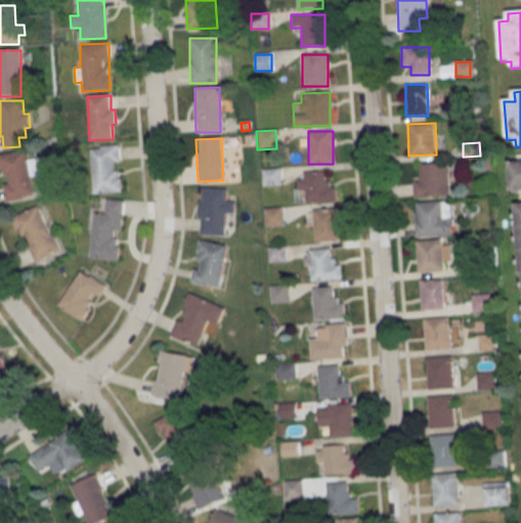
[(123,192),(122,178),(119,178),(119,171),(116,171),(115,162),(119,162),(118,145),(91,146),(93,193),(123,192)]
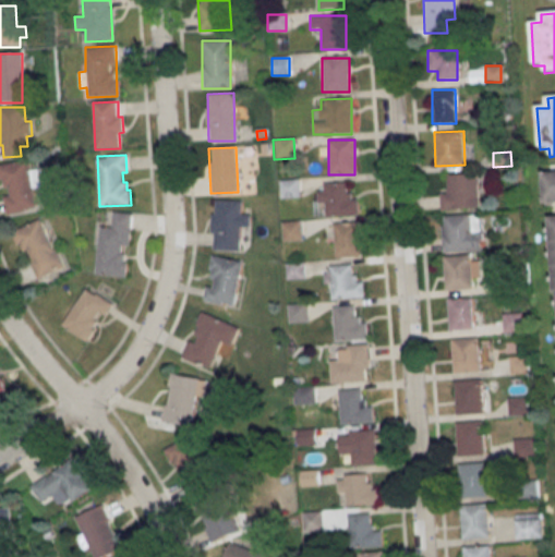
[(0,186),(4,215),(40,209),(34,169),(29,170),(28,160),(0,165),(0,186)]
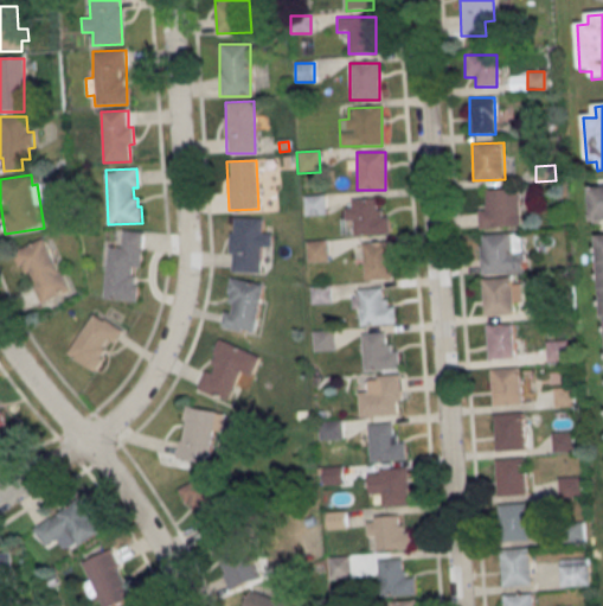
[(602,184),(588,185),(590,222),(602,221),(602,184)]
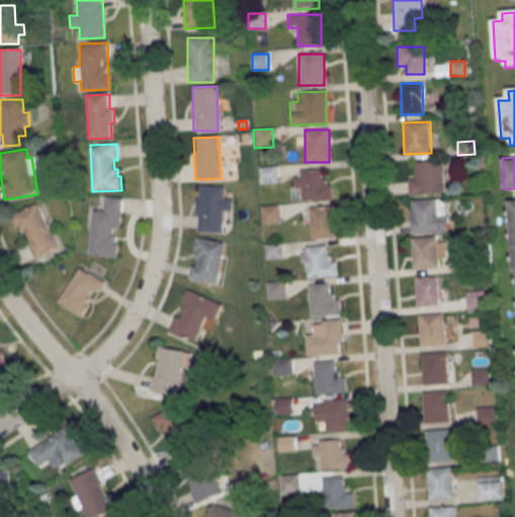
[(407,175),(408,194),(443,194),(442,162),(415,163),(415,175),(407,175)]
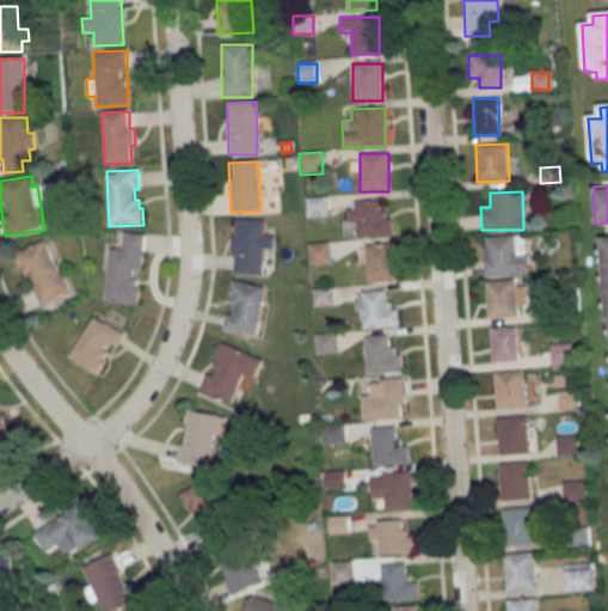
[(306,199),(306,218),(326,218),(326,199),(306,199)]
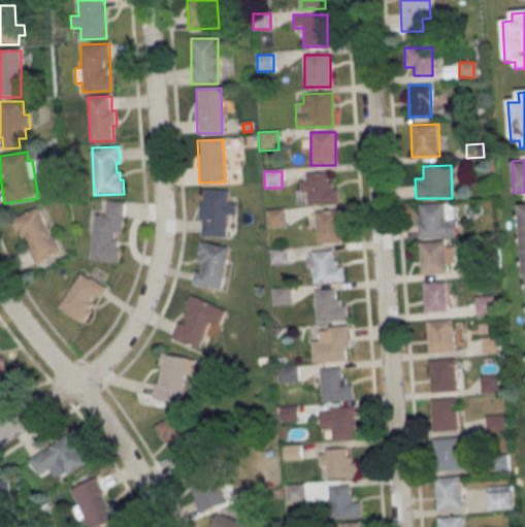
[(297,204),(337,205),(337,186),(327,185),(327,175),(298,174),(297,204)]
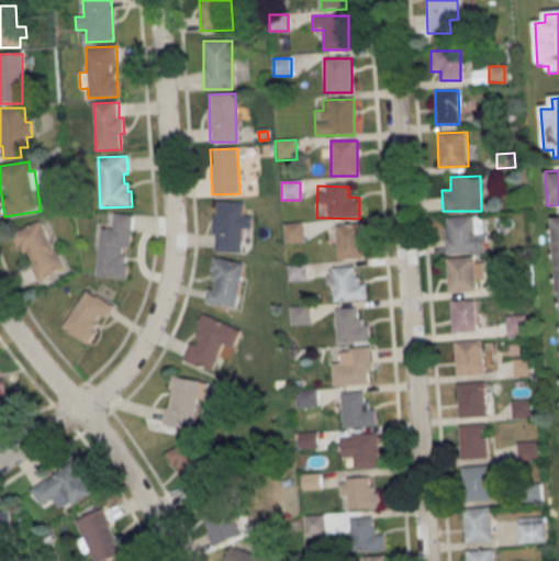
[(242,202),(213,201),(212,253),(239,253),(241,229),(250,229),(250,214),(241,214),(242,202)]
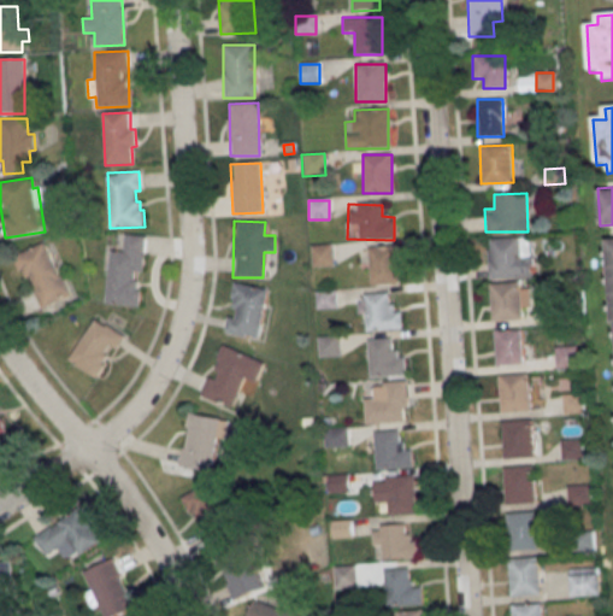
[(145,236),(122,234),(121,250),(108,248),(105,305),(139,308),(145,236)]
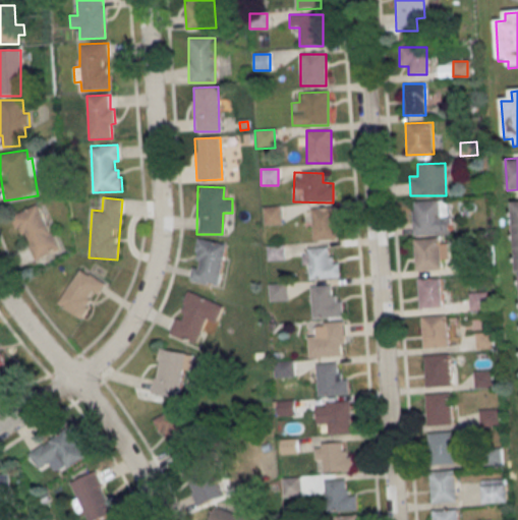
[(448,199),(410,201),(412,235),(449,233),(448,199)]
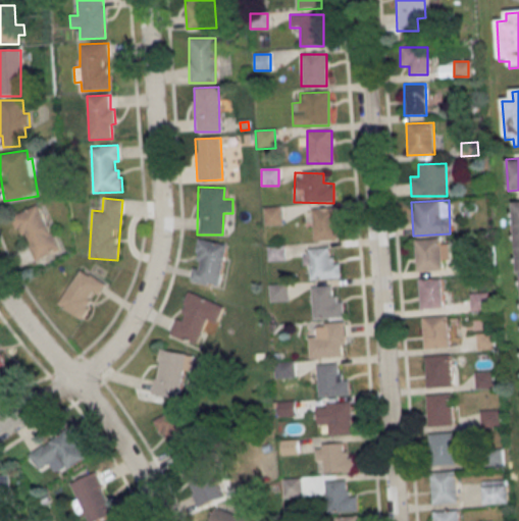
[(56,251),(37,206),(12,216),(32,261),(56,251)]
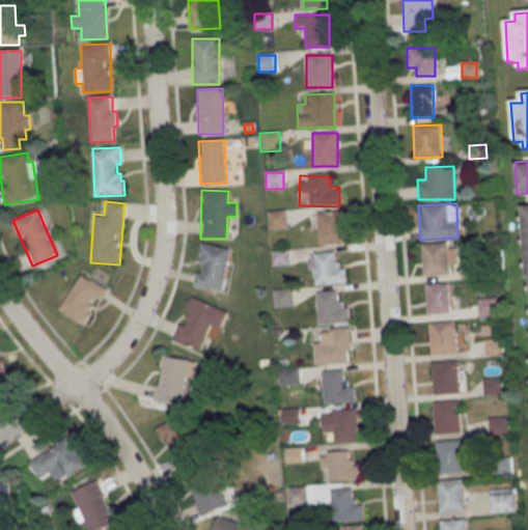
[(268,211),(268,229),(285,229),(285,211),(268,211)]
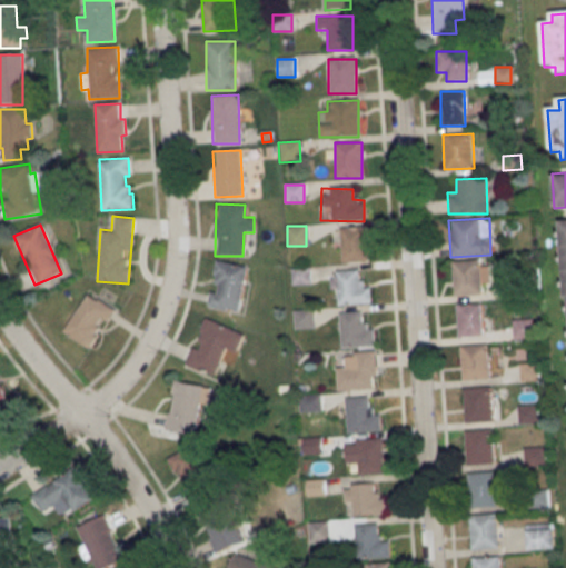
[(340,262),(365,262),(365,228),(340,228),(340,262)]
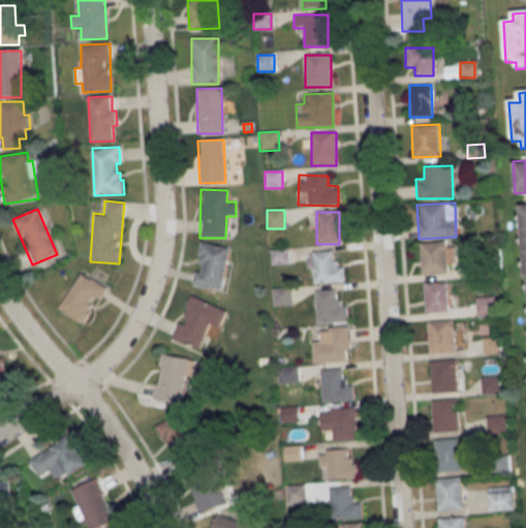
[(192,286),(222,292),(231,250),(199,243),(194,267),(202,268),(199,275),(194,276),(192,286)]
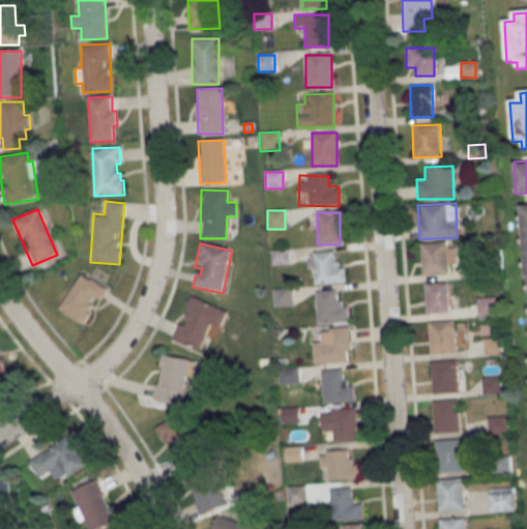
[(421,274),(447,274),(447,265),(455,265),(455,243),(421,243),(421,274)]
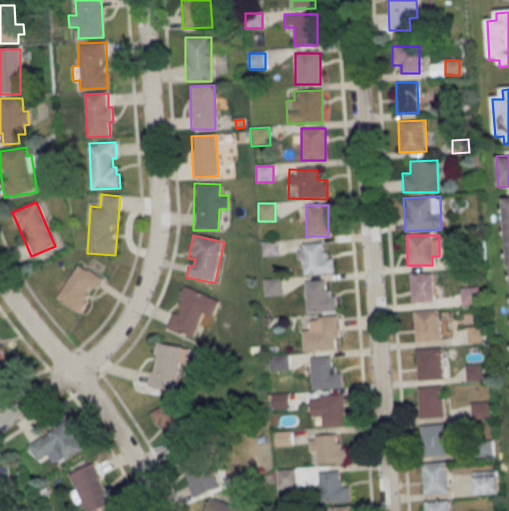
[(262,256),(278,256),(278,241),(262,241),(262,256)]
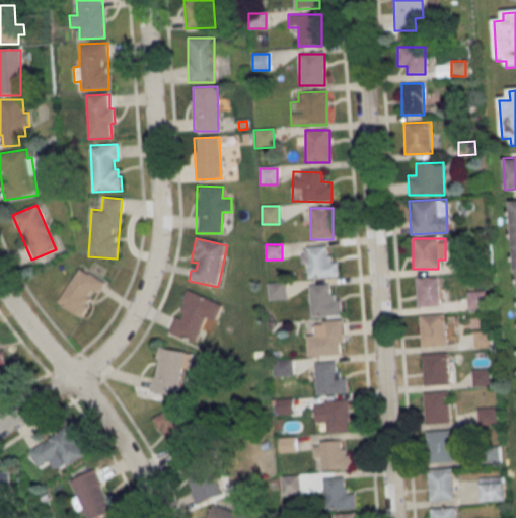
[(337,277),(336,255),(326,256),(325,246),(301,247),(302,279),(337,277)]
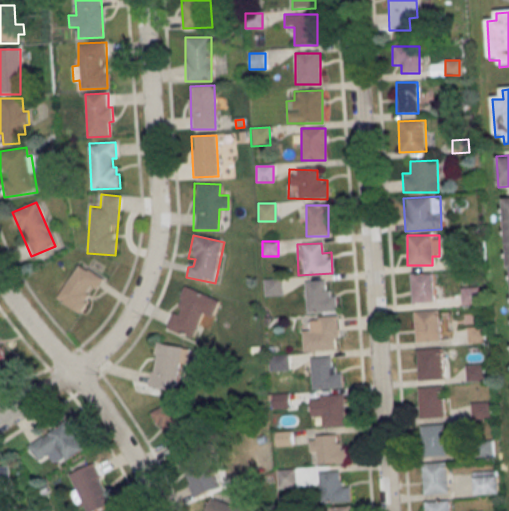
[(80,314),(101,277),(77,263),(56,300),(80,314)]
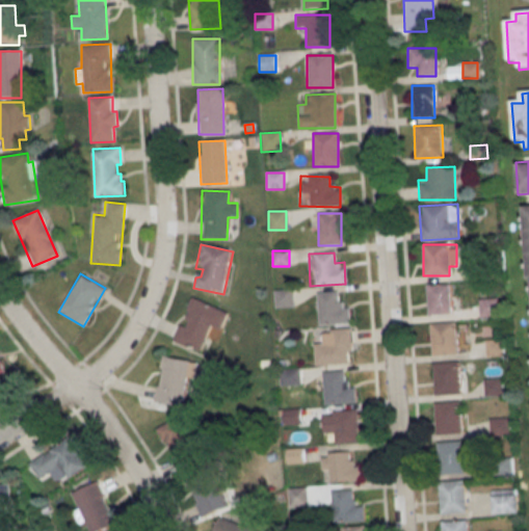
[(449,314),(449,285),(426,285),(426,314),(449,314)]
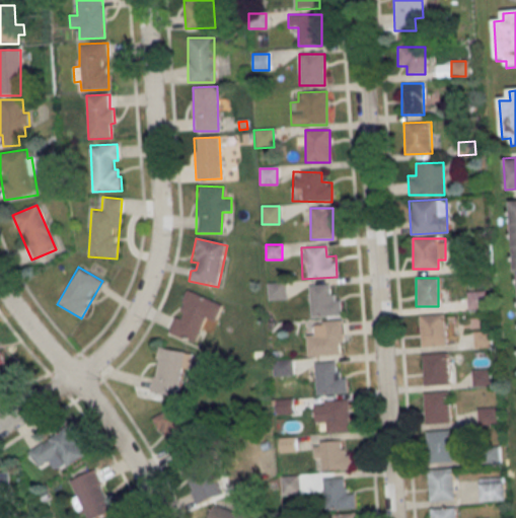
[(266,300),(282,300),(282,283),(266,283),(266,300)]
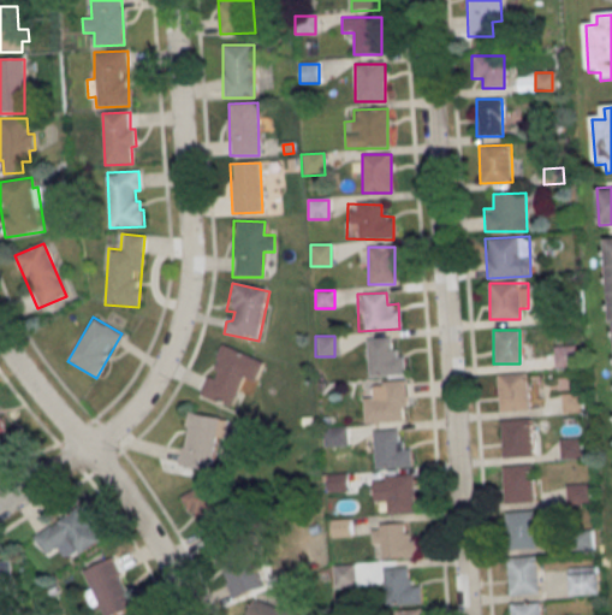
[(368,376),(404,376),(403,352),(391,352),(391,338),(367,339),(368,376)]
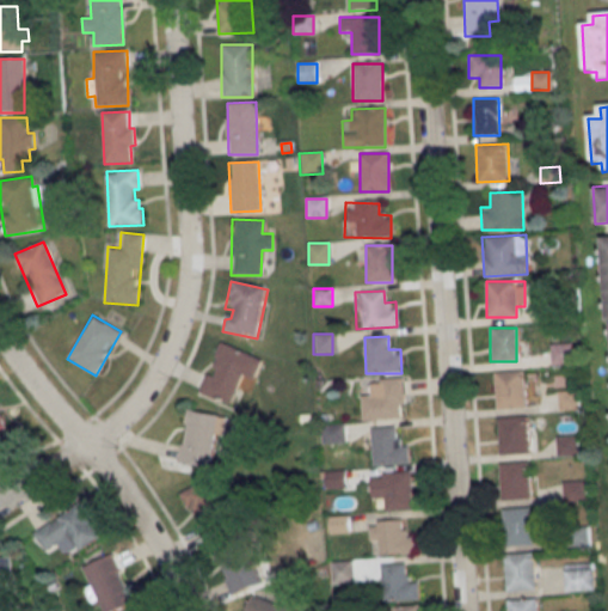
[(198,393),(228,404),(240,376),(251,380),(260,360),(219,343),(210,366),(216,368),(213,377),(206,374),(198,393)]
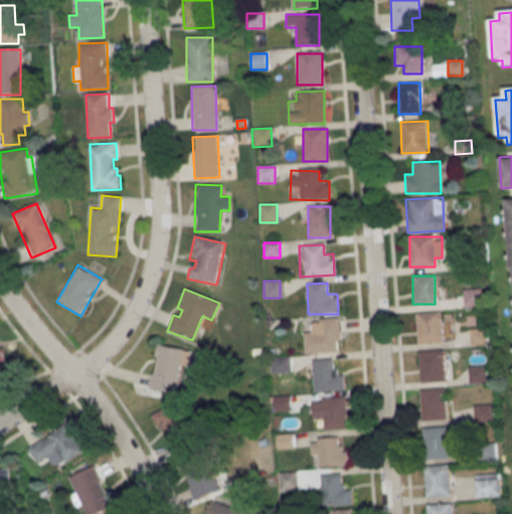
[(479,289),(463,289),(463,307),(479,307),(479,289)]
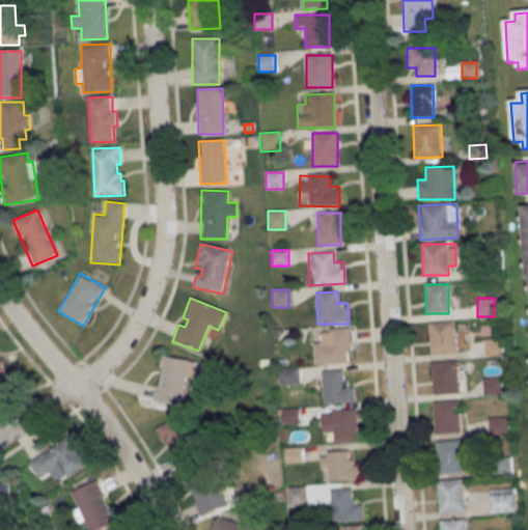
[(428,323),(428,355),(454,355),(454,323),(428,323)]
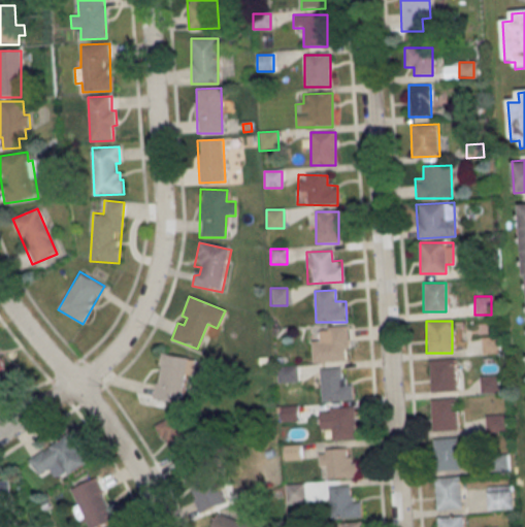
[(348,361),(347,327),(320,328),(320,340),(310,341),(312,362),(348,361)]
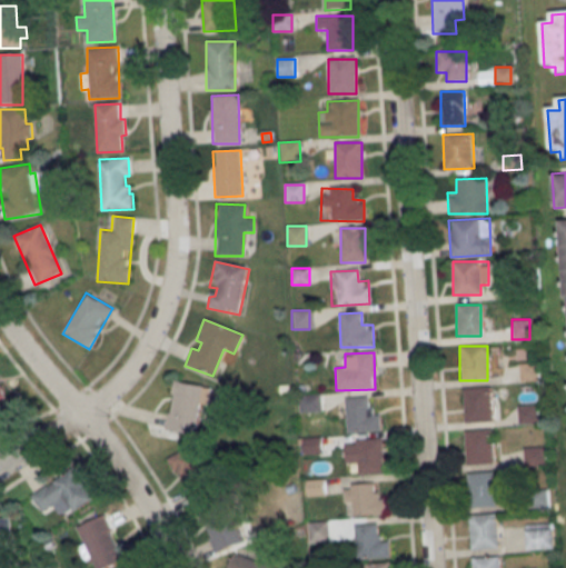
[(535,365),(537,381),(519,384),(517,366),(535,365)]
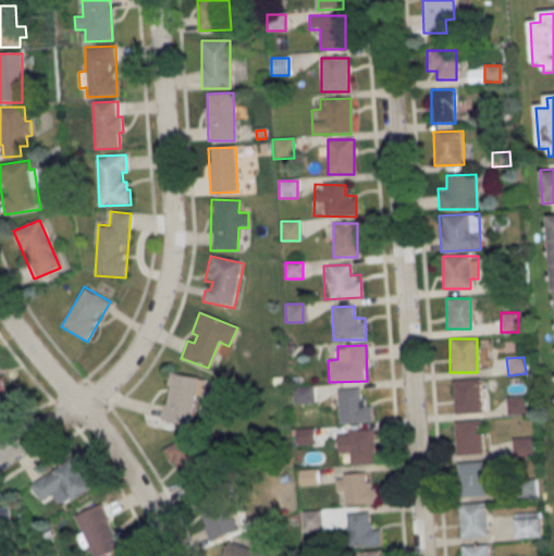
[(161,421),(189,427),(198,378),(170,373),(161,421)]
